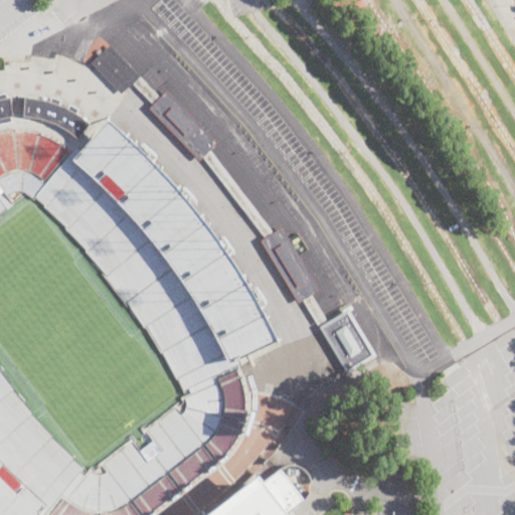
[(140,76),(121,95),(91,63),(110,45),(140,76)]
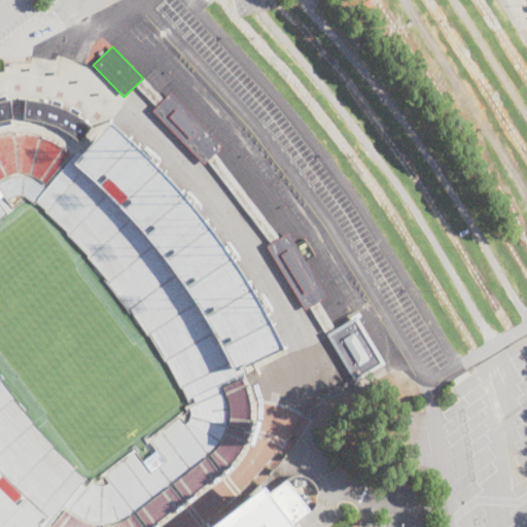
[(0,526),(0,72),(2,72),(2,65),(30,65),(37,58),(57,62),(61,56),(73,62),(74,60),(90,67),(121,98),(126,103),(108,123),(123,136),(142,155),(163,176),(185,202),(209,231),(235,268),(256,304),(281,350),(244,367),(247,373),(244,375),(249,387),(254,401),(256,416),(255,431),(252,443),(247,453),(240,463),(232,471),(161,526),(0,526)]
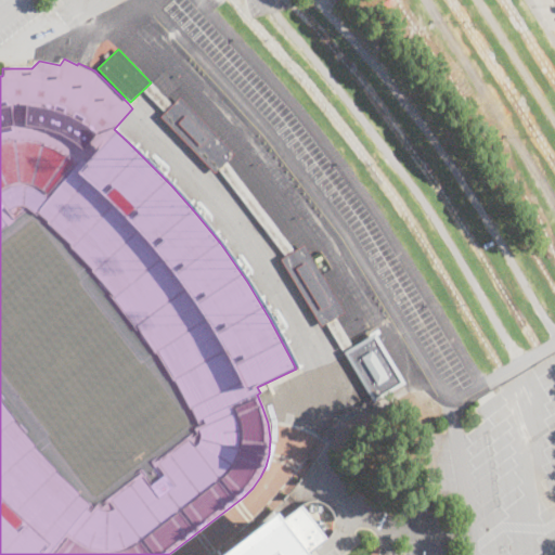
[(152,84),(172,105),(180,98),(234,154),(227,163),(295,253),(305,245),(345,312),(335,318),(351,344),(343,349),(326,323),(322,326),(282,260),(279,262),(273,255),(281,250),(219,170),(215,173),(160,117),(165,112),(144,90),(152,84)]
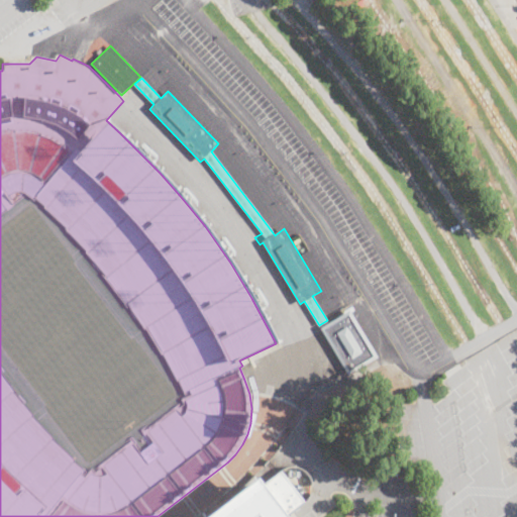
[(378,357),(347,375),(320,328),(348,310),(378,357)]
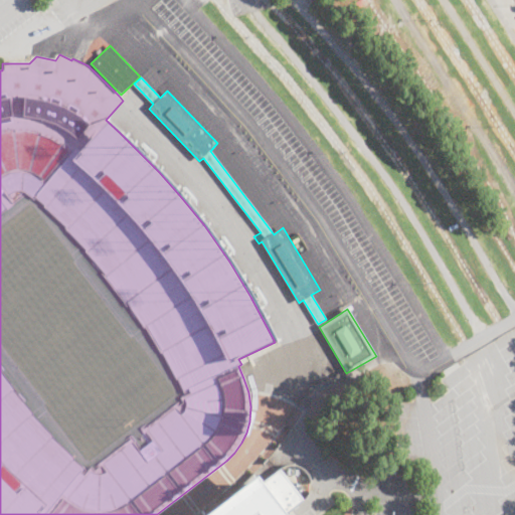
[(331,363),(339,357),(326,339),(318,344),(331,363)]
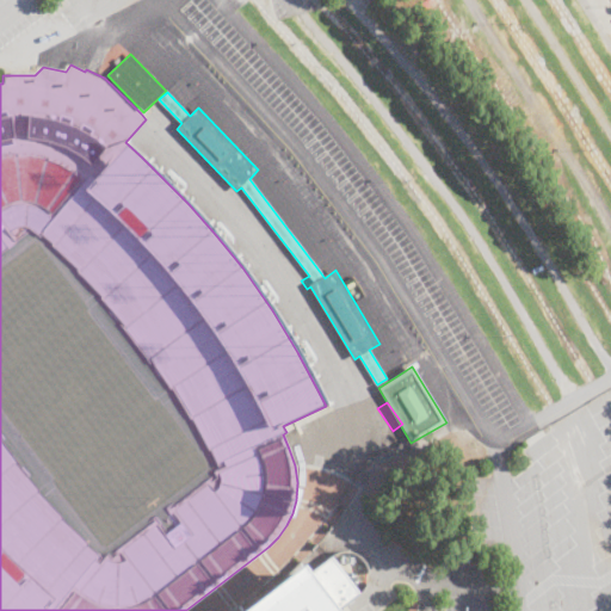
[(245,610),(303,566),(339,610),(245,610)]
